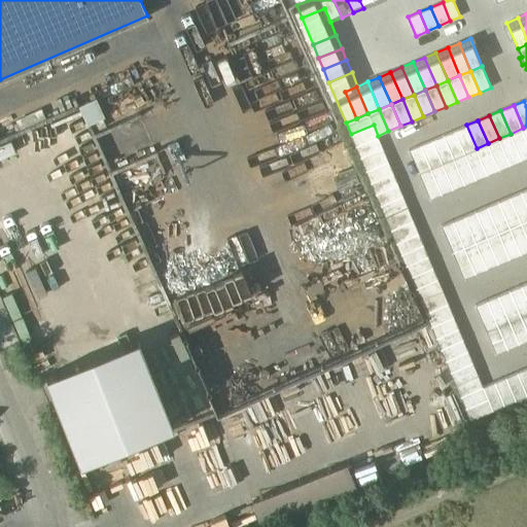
[(374,125),(351,134),(361,159),(384,149),(378,136),(374,125)]
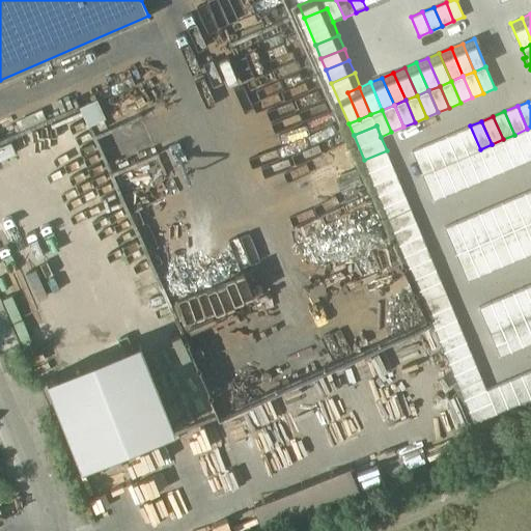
[(470,126),(458,131),(469,154),(480,149),(470,126)]
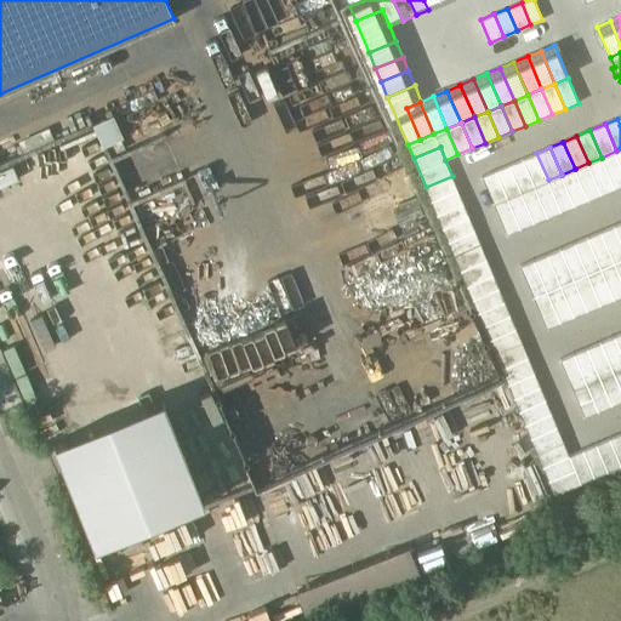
[(620,161),(616,151),(602,158),(614,188),(620,184),(620,161)]
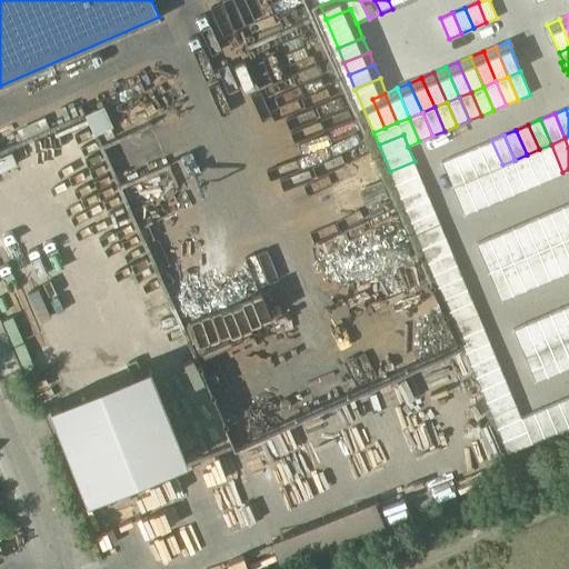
[(491,140),(479,146),(489,170),(502,165),(491,140)]
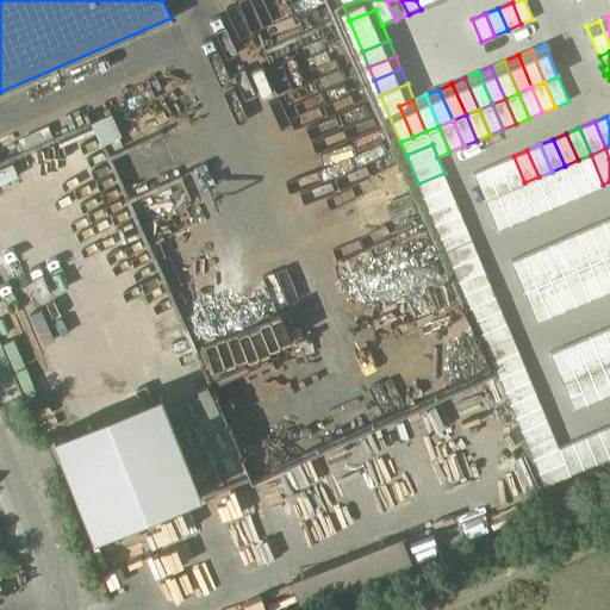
[(591,155),(578,160),(591,191),(603,185),(591,155)]
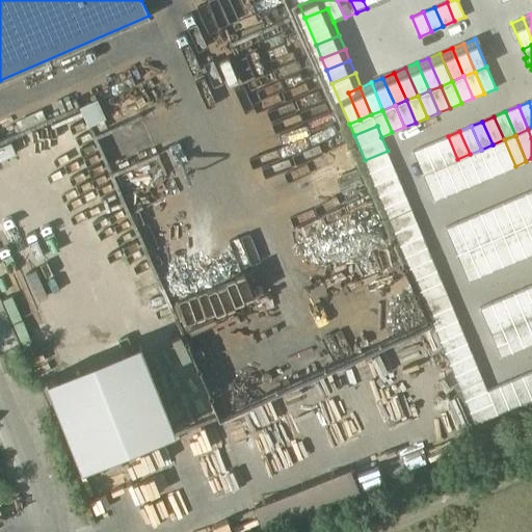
[(448,136),(425,145),(434,168),(457,159),(448,136)]
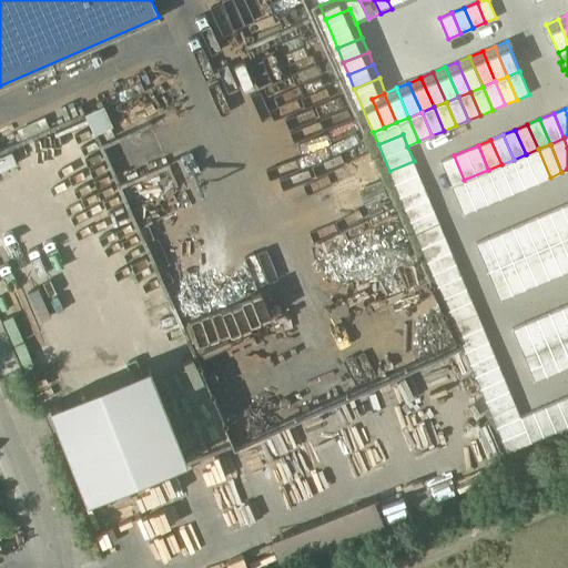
[(538,149),(526,154),(538,183),(550,178),(538,149)]
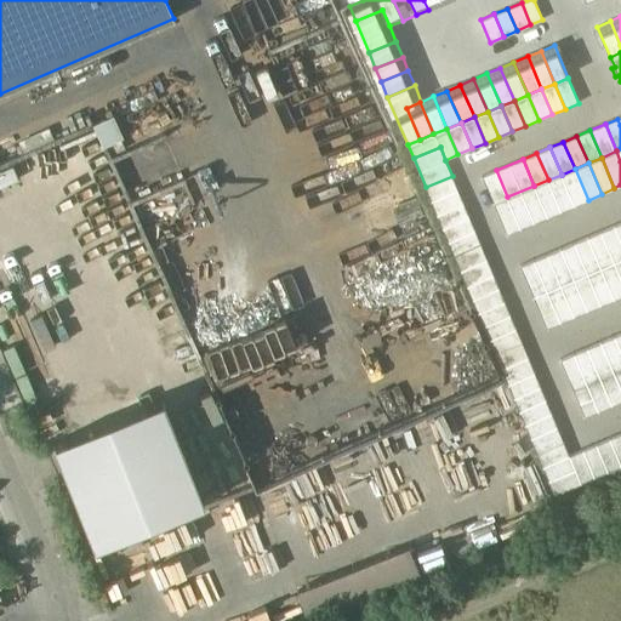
[(0,187),(20,180),(12,164),(0,169),(0,187)]
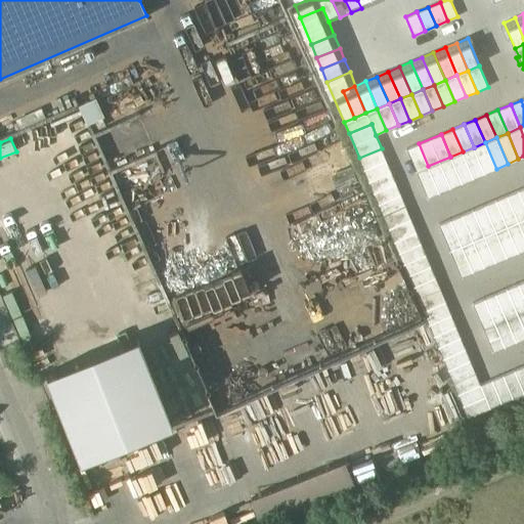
[(485,142),(474,147),(485,173),(496,169),(485,142)]
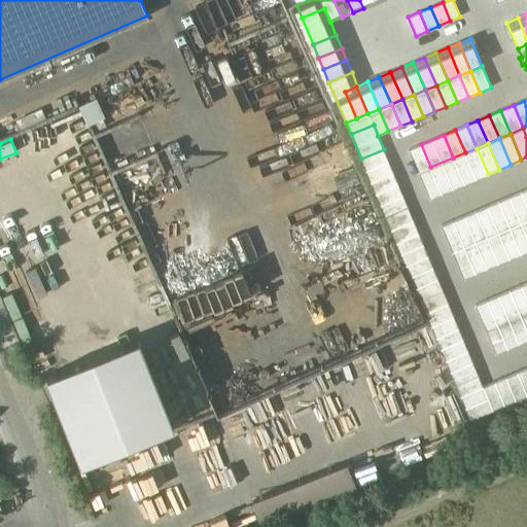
[(421,144),(409,149),(419,172),(430,167),(421,144)]
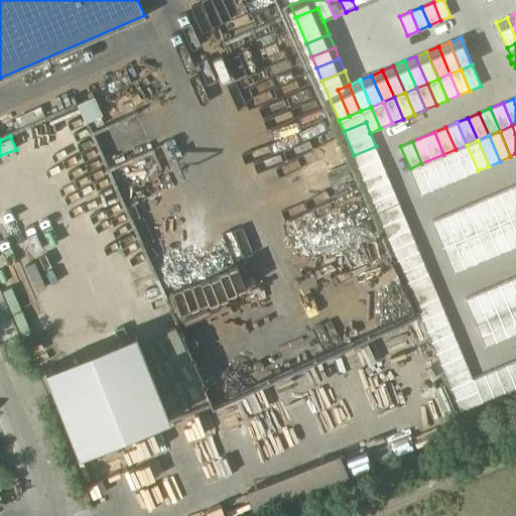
[(467,145),(456,149),(467,175),(478,170),(467,145)]
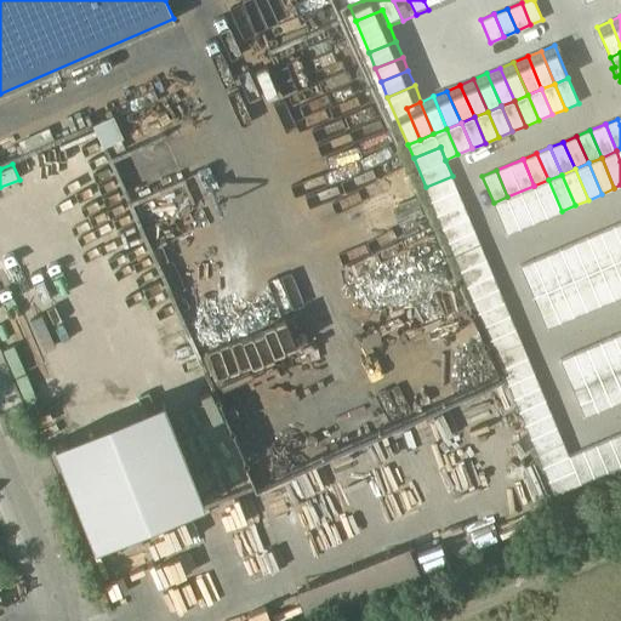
[(453,176),(426,187),(432,200),(459,189),(453,176)]
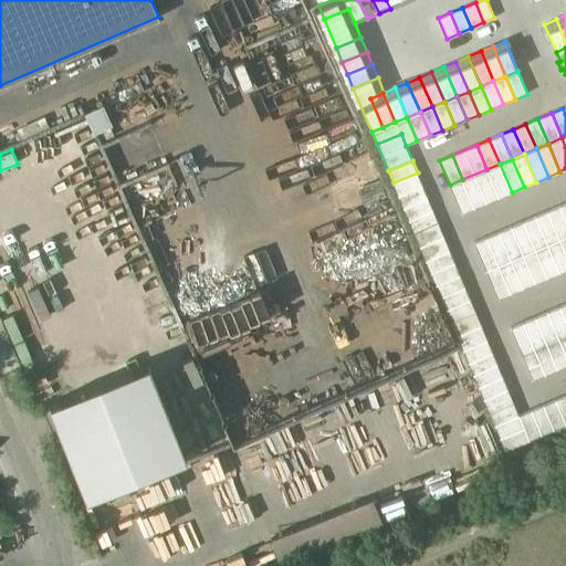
[(500,164),(486,169),(499,198),(512,192),(500,164)]
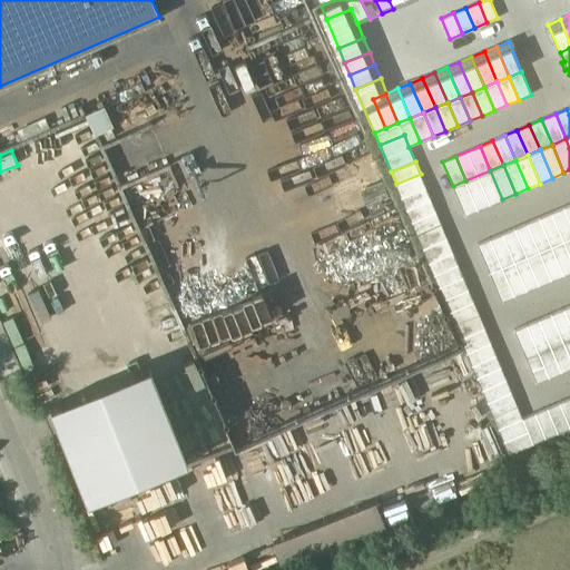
[(490,170),(465,180),(478,209),(502,199),(490,170)]
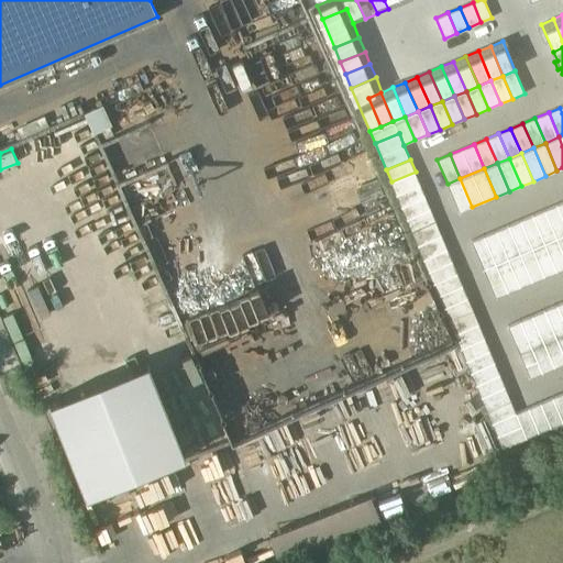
[(416,172),(392,181),(396,194),(420,184),(416,172)]
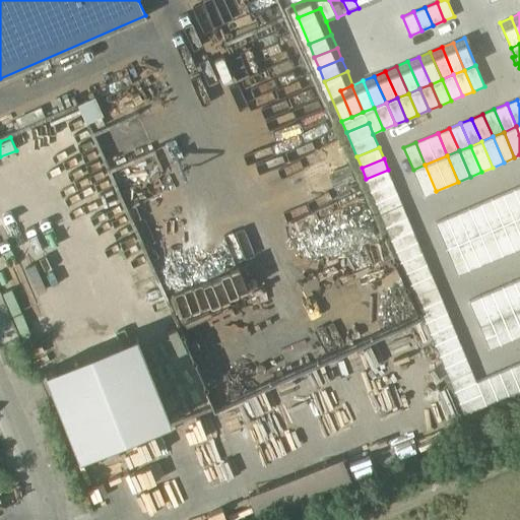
[(425,165),(413,170),(425,196),(436,191),(425,165)]
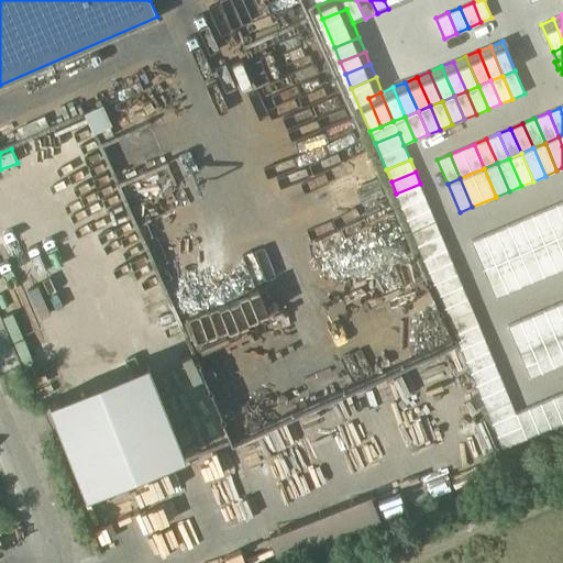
[(420,184),(396,194),(401,206),(426,196),(420,184)]
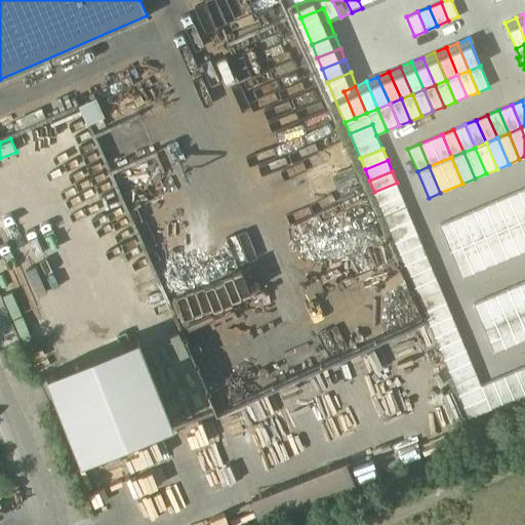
[(397,183),(374,192),(379,203),(402,194),(397,183)]
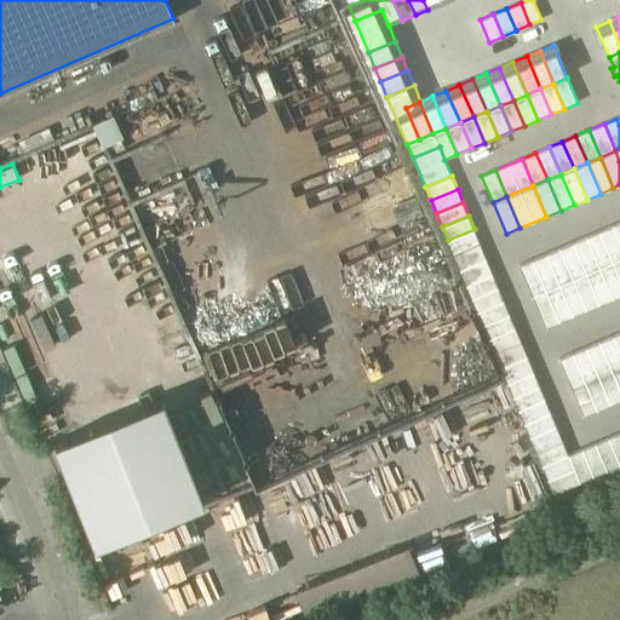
[(619,237),(614,225),(601,230),(614,260),(619,257),(619,237)]
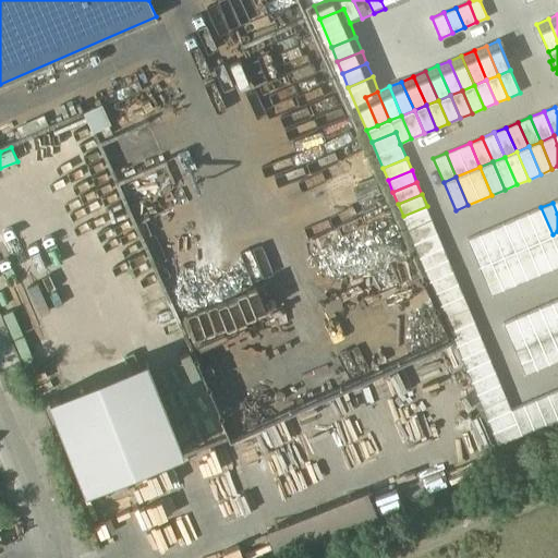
[(427,206),(403,216),(409,228),(432,218),(427,206)]
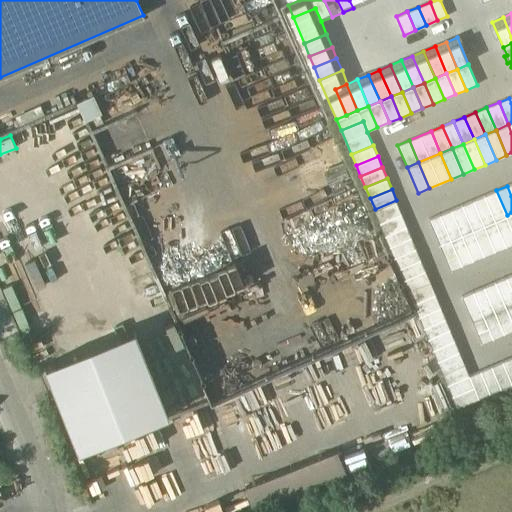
[(496,190),(485,195),(496,220),(507,215),(496,190)]
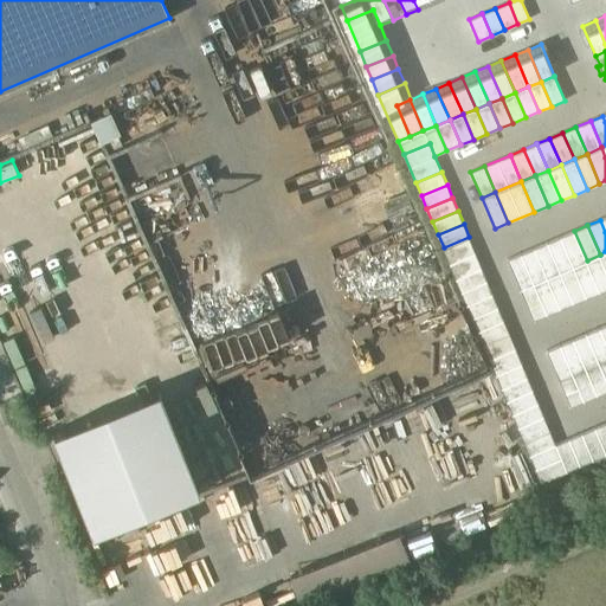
[(574,231),(561,237),(574,265),(587,260),(574,231)]
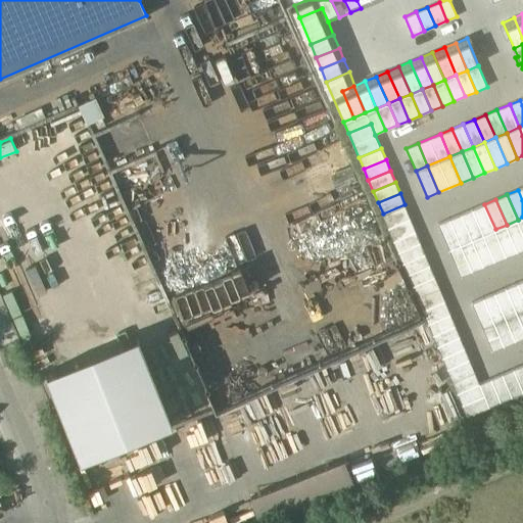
[(382,215),(387,228),(410,218),(405,204),(383,214),(382,215)]
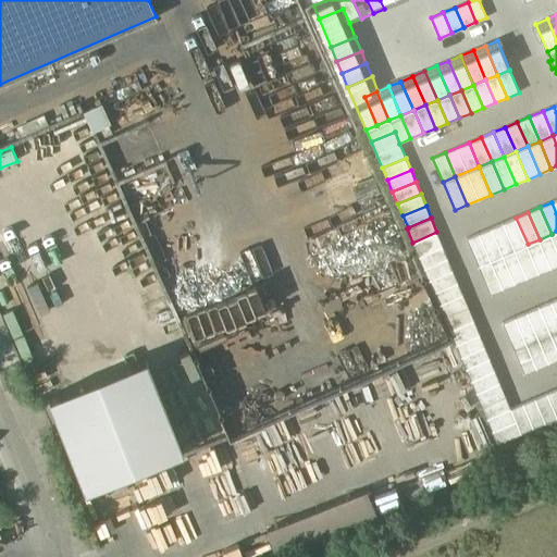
[(516,218),(504,222),(516,249),(528,244),(516,218)]
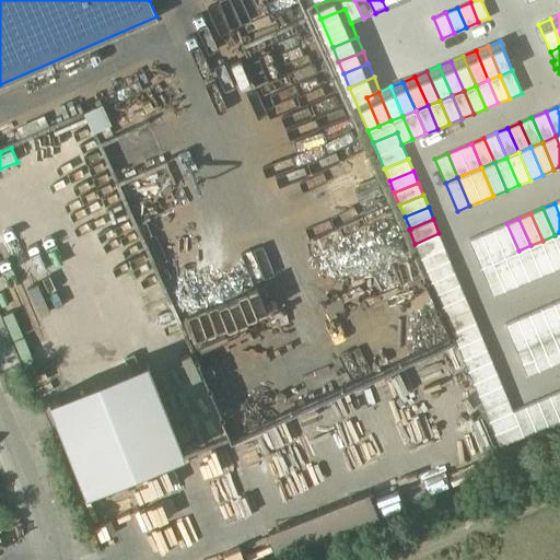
[(506,223),(482,234),(493,260),(518,251),(506,223)]
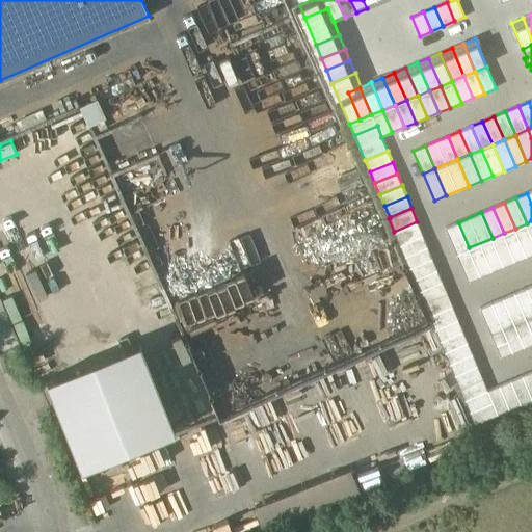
[(417,221),(394,232),(400,245),(423,235),(417,221)]
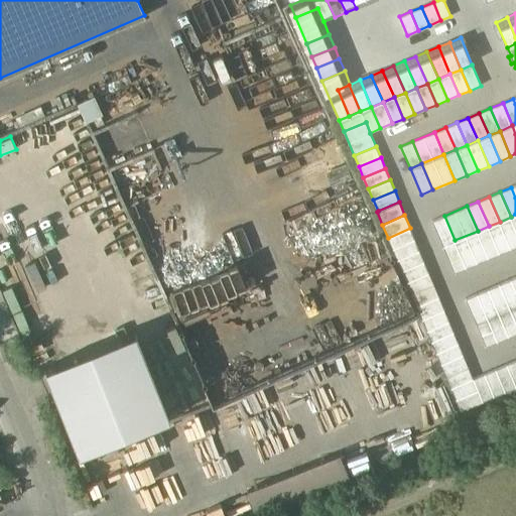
[(444,216),(432,221),(442,246),(455,240),(444,216)]
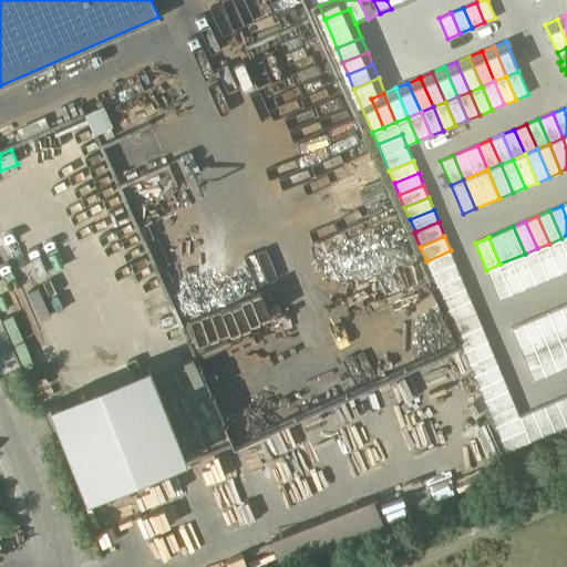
[(566,251),(562,238),(549,244),(562,272),(566,270),(566,251)]
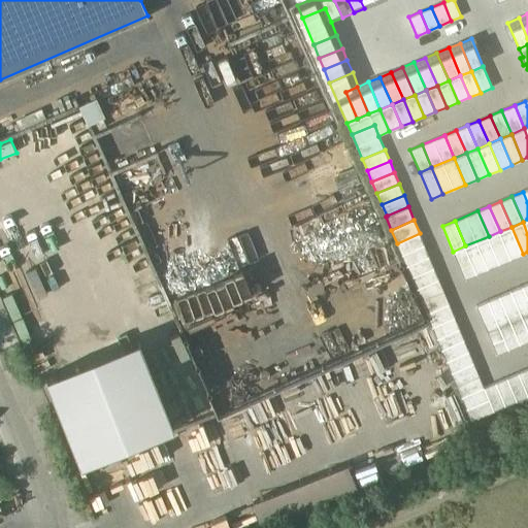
[(512,227),(500,231),(512,259),(523,254),(512,227)]
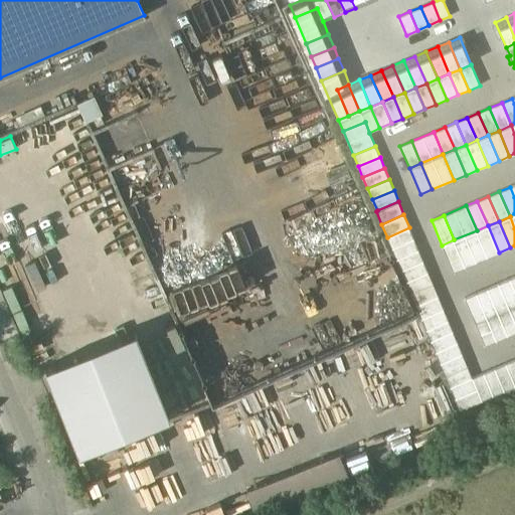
[(488,225),(477,230),(488,258),(499,252),(488,225)]
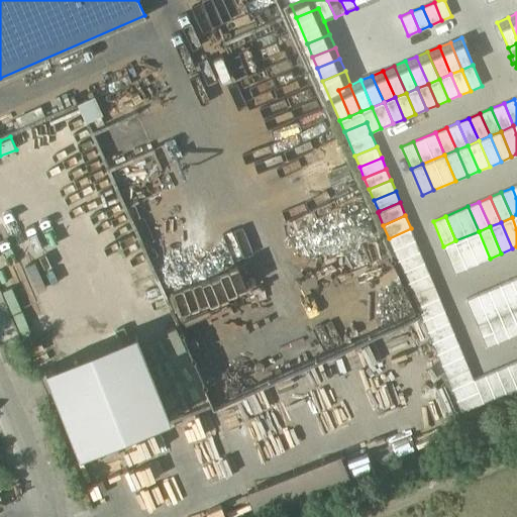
[(411,228),(389,238),(393,249),(415,239),(411,228)]
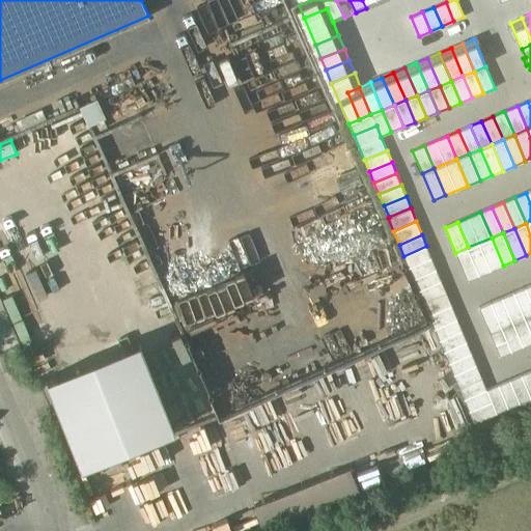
[(492,238),(468,247),(480,275),(503,266),(492,238)]
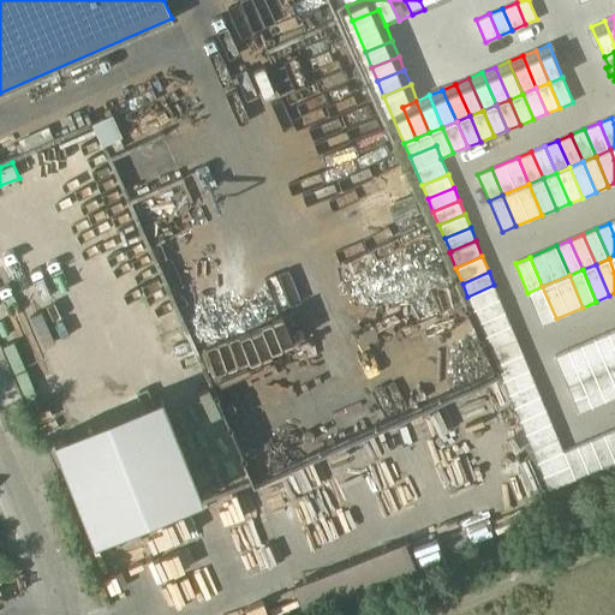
[(494,285),(467,297),(473,310),(500,298),(494,285)]
